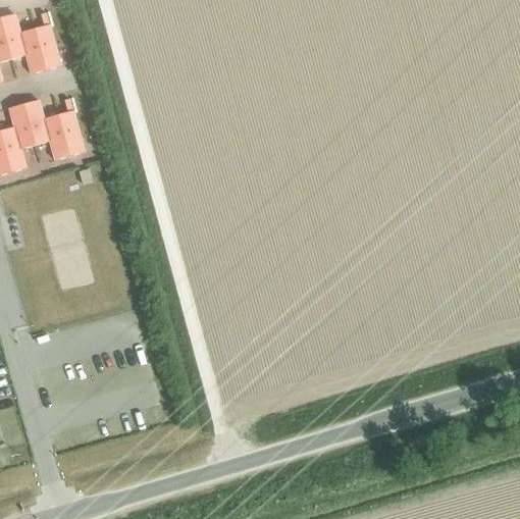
[(40,42),(36,28),(20,32),(15,13),(1,17),(8,44),(23,41),(24,46),(40,42)]
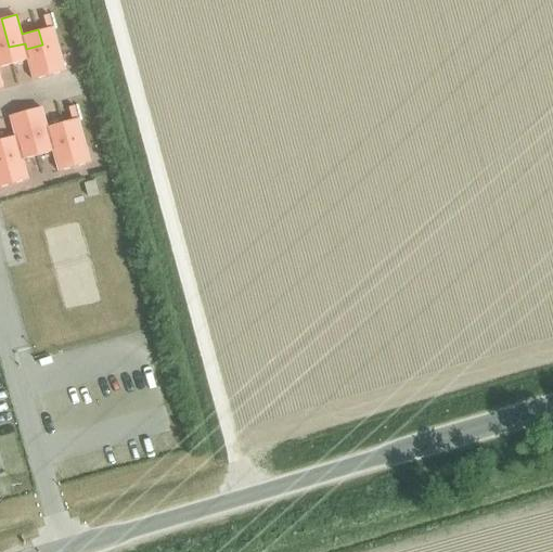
[(0,49),(9,47),(1,18),(0,18),(0,49)]
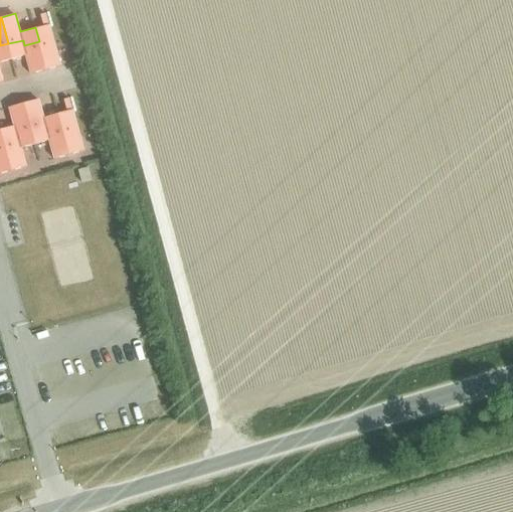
[(39,41),(46,68),(60,64),(49,23),(35,27),(39,41)]
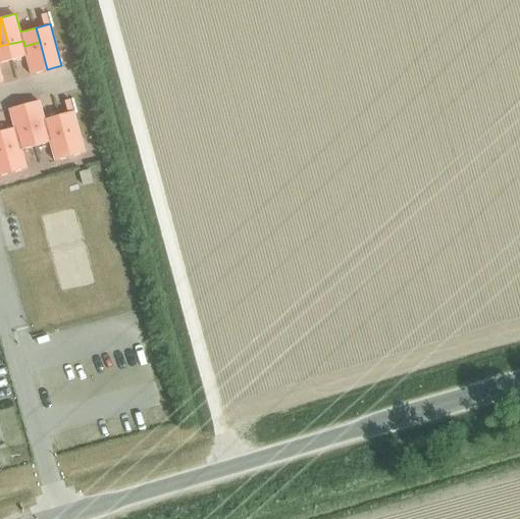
[(23,41),(8,44),(12,58),(27,55),(32,73),(47,69),(40,42),(24,46),(23,41)]
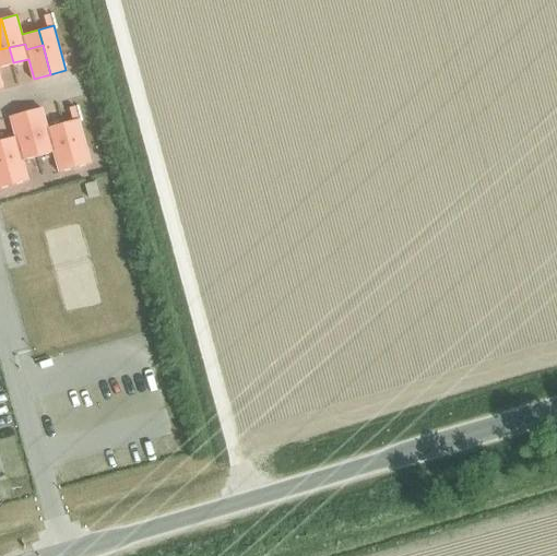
[(0,75),(0,66),(13,62),(9,47),(0,49),(0,87),(3,87),(0,75)]
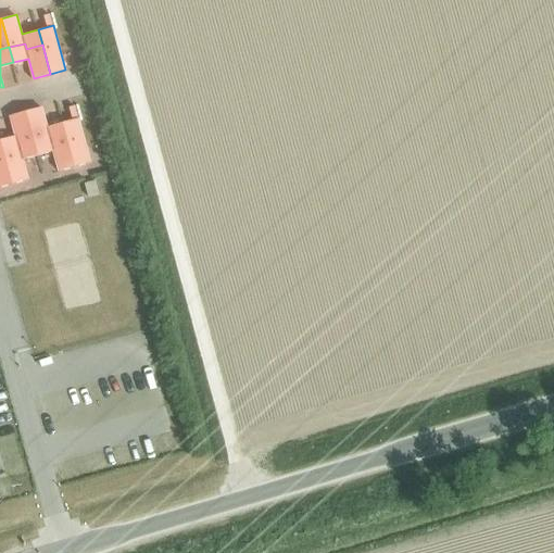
[(67,137),(63,122),(48,126),(42,105),(26,110),(34,137),(34,139),(50,135),(51,141),(65,137),(67,137)]
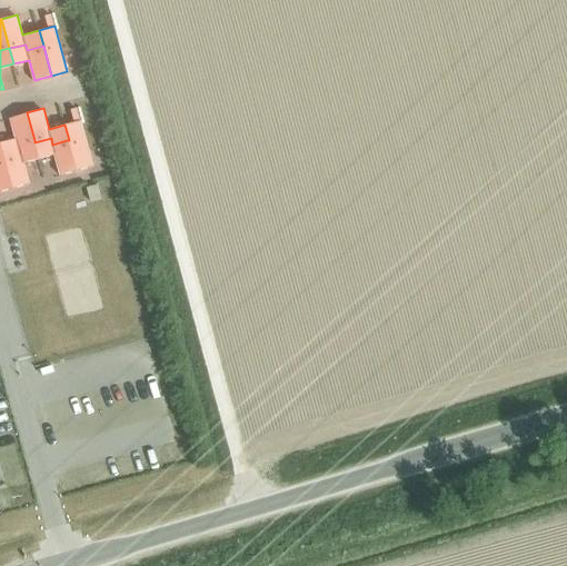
[(0,142),(5,158),(10,156),(21,154),(19,147),(35,142),(35,140),(27,112),(11,117),(17,138),(0,142)]
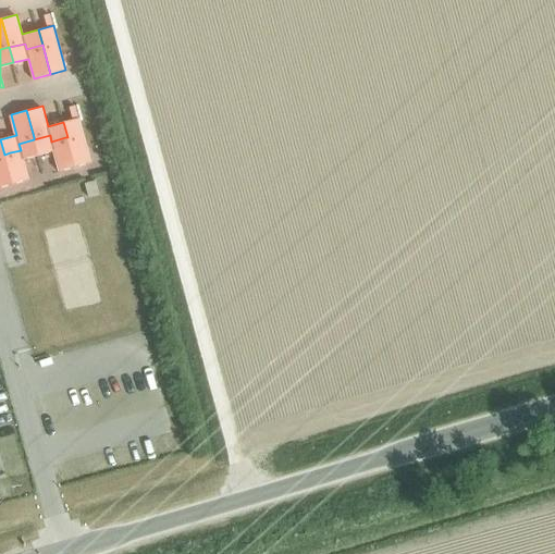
[(63,122),(68,137),(75,165),(91,161),(78,118),(63,122)]
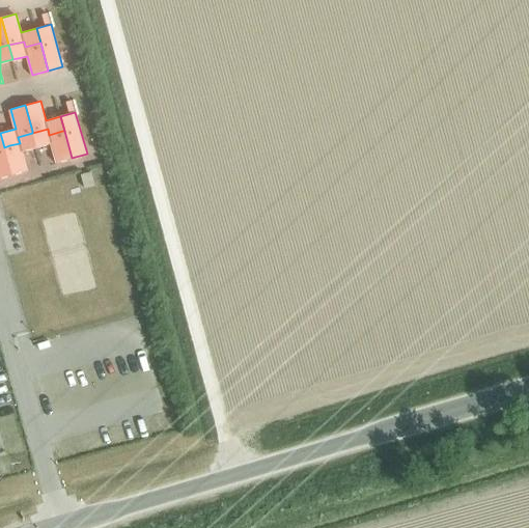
[(57,162),(70,159),(72,158),(64,131),(62,131),(49,135),(48,129),(32,133),(36,147),(52,143),(57,162)]
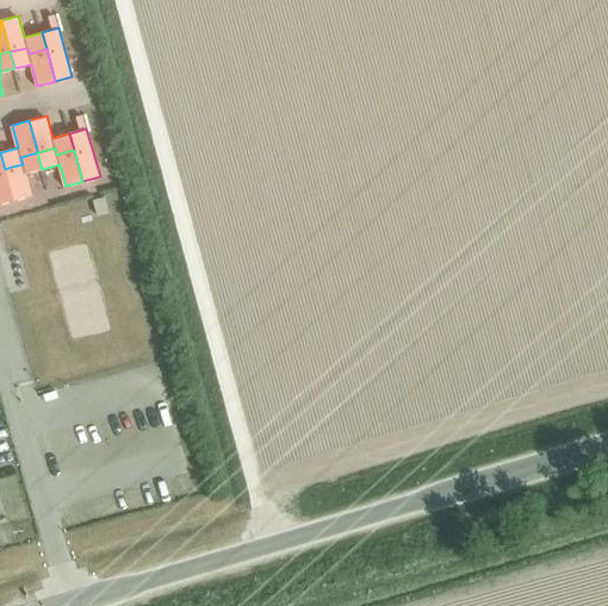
[(0,204),(14,200),(5,169),(0,152),(0,151),(0,204)]
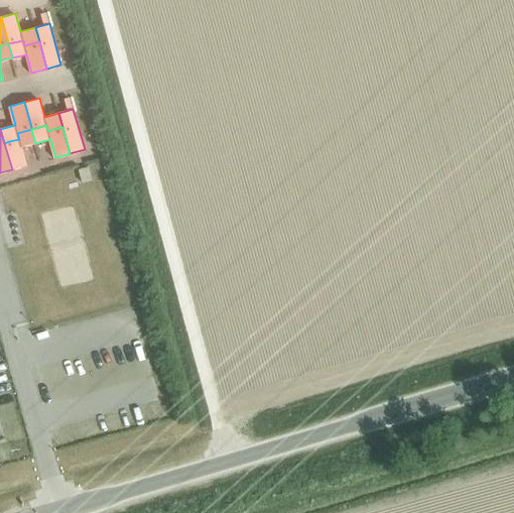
[(9,141),(4,143),(12,169),(16,168),(26,165),(21,147),(35,143),(31,129),(17,133),(19,139),(9,141)]
